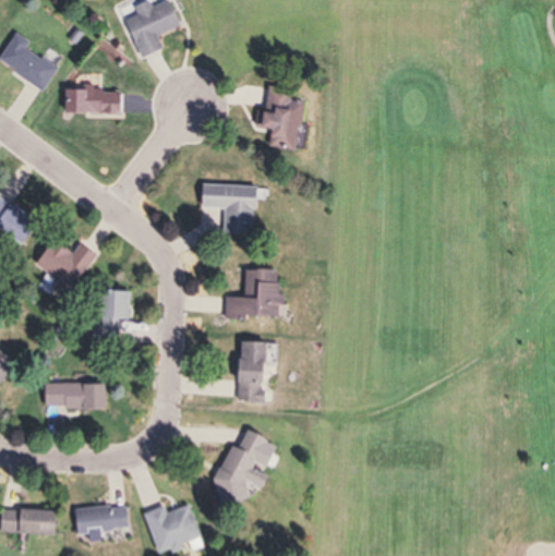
[(139,58),(161,49),(157,35),(181,26),(171,0),(168,0),(153,5),(149,0),(146,0),(134,4),(137,14),(125,19),(139,58)]
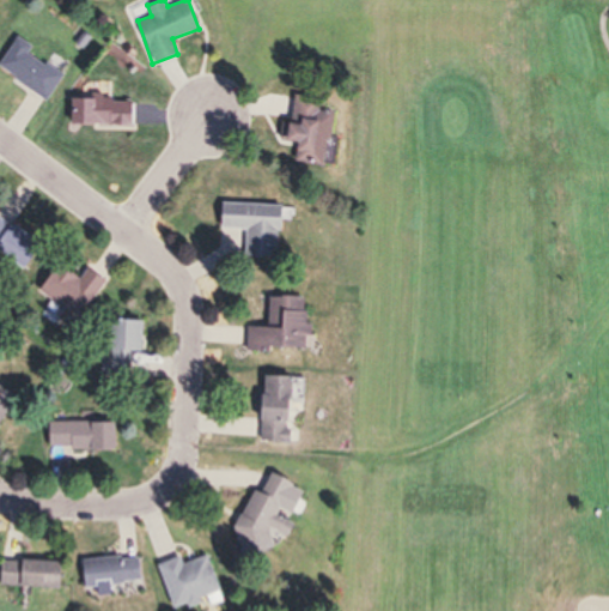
[(0,70),(49,100),(64,74),(30,54),(35,46),(18,36),(0,65),(0,70)]
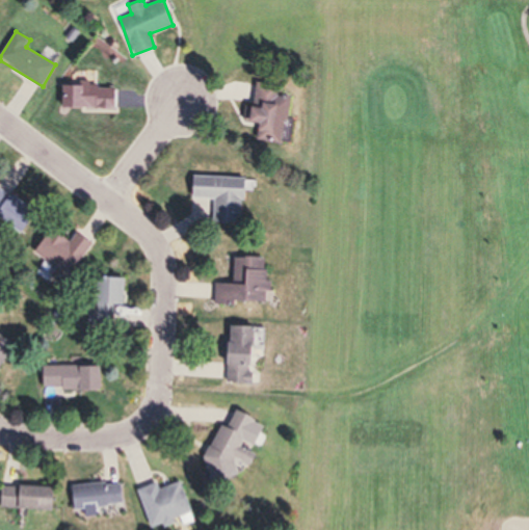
[(287,98),(278,98),(279,85),(257,84),(255,108),(245,107),(244,123),(256,124),(255,140),(284,142),(287,98)]
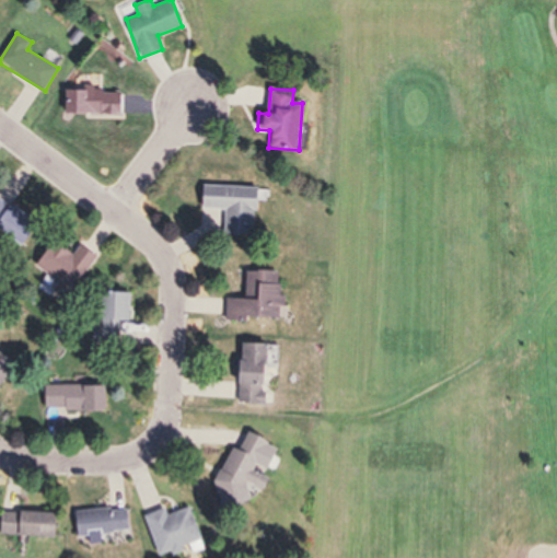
[(64,90),(64,114),(122,115),(122,91),(64,90)]
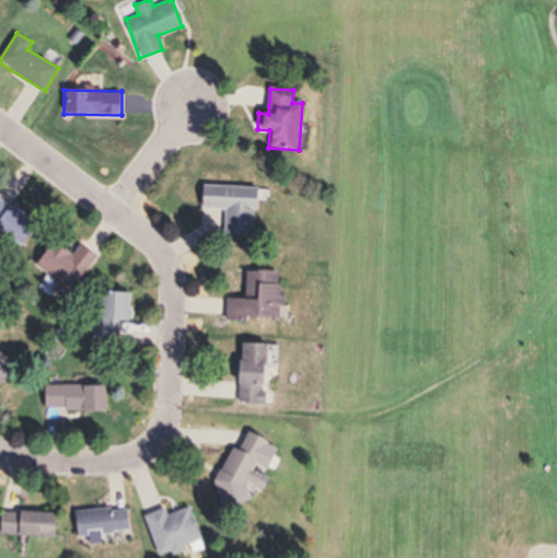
[(224,233),(256,234),(257,186),(201,184),(200,208),(225,209),(224,233)]
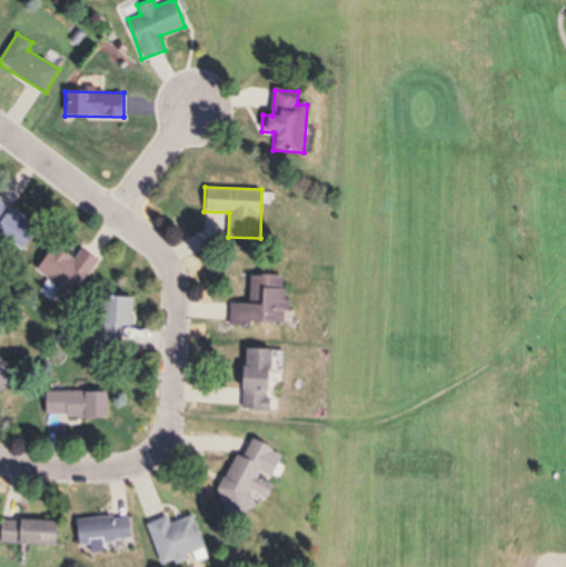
[(0,234),(15,245),(31,221),(0,199),(0,234)]
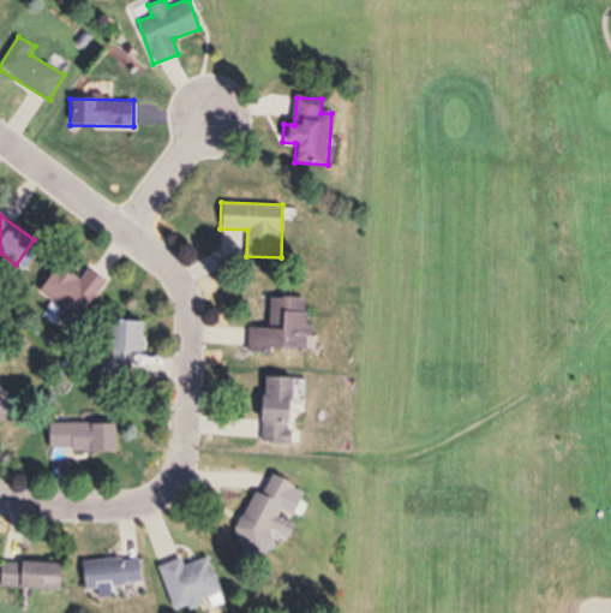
[(105,279),(87,269),(82,279),(54,265),(39,292),(67,308),(60,320),(77,328),(105,279)]
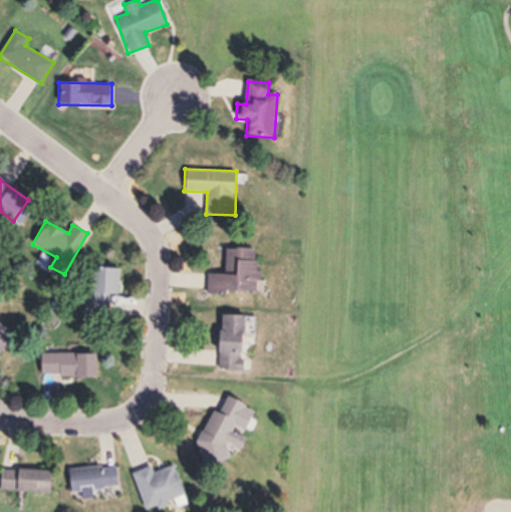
[(208,293),(257,293),(257,248),(226,248),(226,273),(208,273),(208,293)]
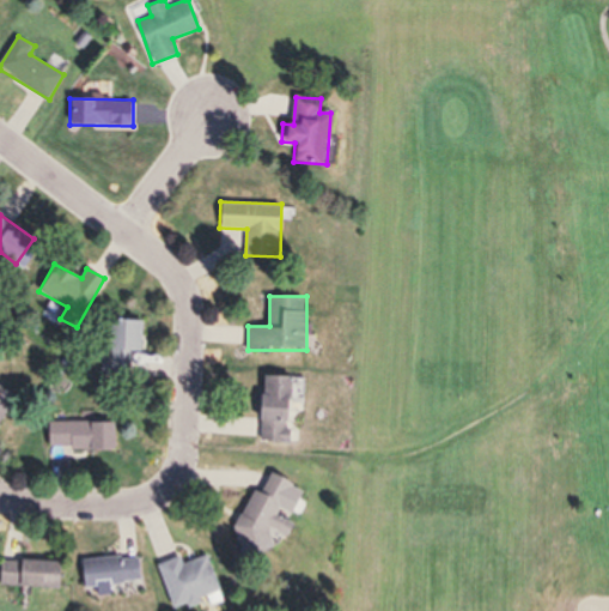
[(142,352),(145,320),(107,316),(103,374),(131,375),(132,351),(142,352)]
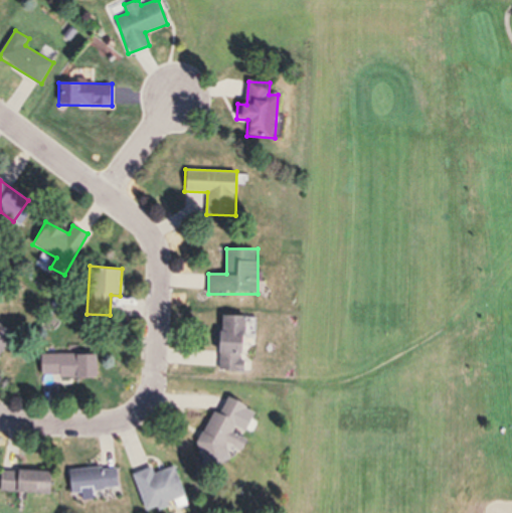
[(217,370),(243,371),(245,316),(220,315),(217,370)]
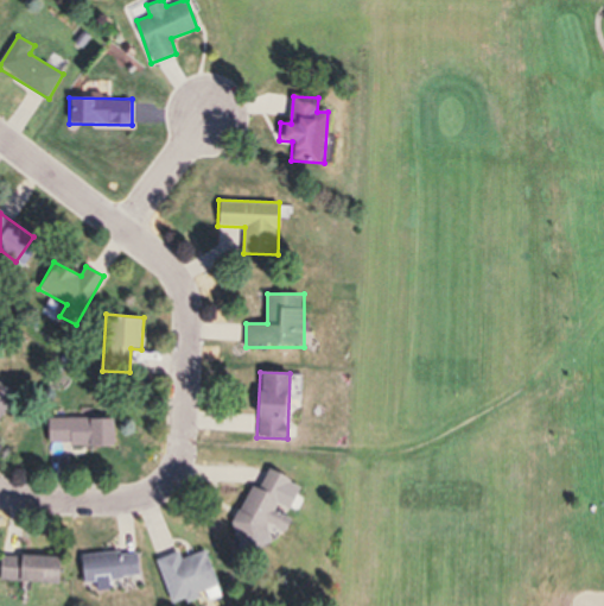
[(0,412),(14,392),(0,382),(0,412)]
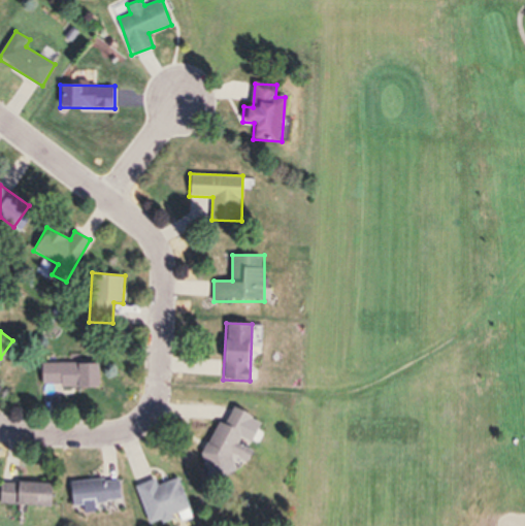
[(99,362),(42,362),(42,386),(99,386),(99,362)]
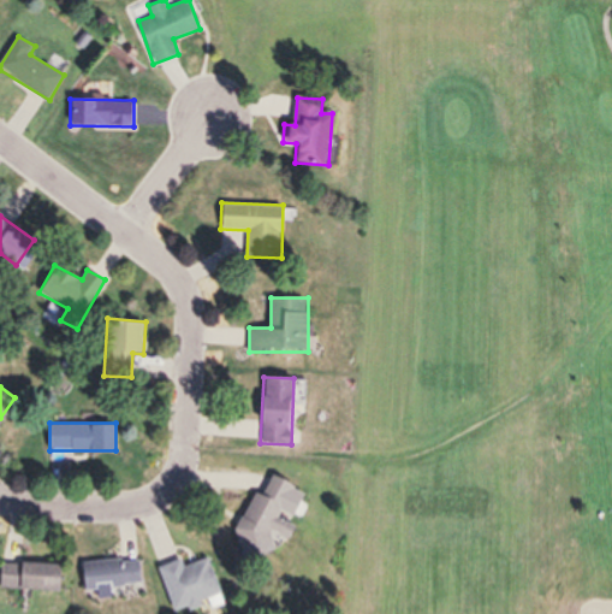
[(293,484),(271,474),(262,494),(254,490),(233,539),(267,553),(277,532),(291,538),(297,526),(279,518),(293,484)]
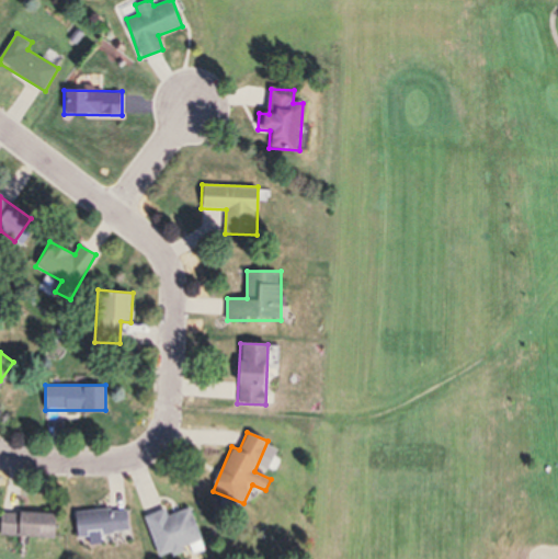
[(75,511),(77,535),(129,531),(128,508),(75,511)]
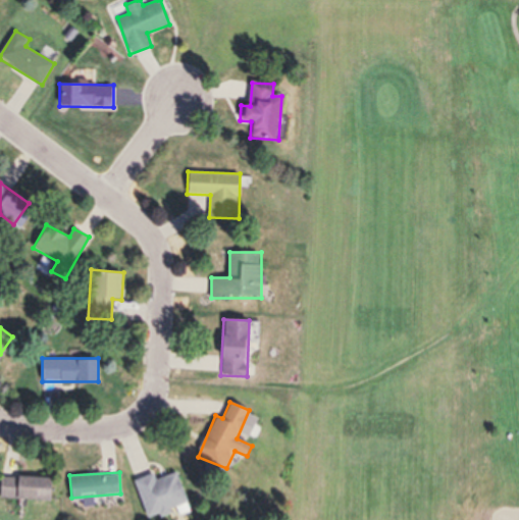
[(148,518),(189,505),(177,472),(156,478),(154,472),(135,479),(148,518)]
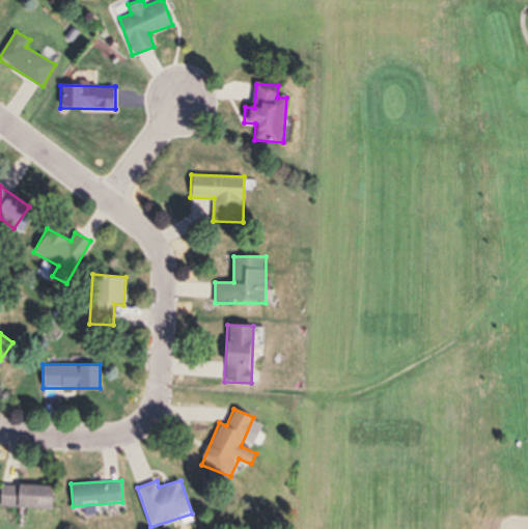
[(0,505),(50,507),(50,485),(1,483),(0,504),(0,505)]
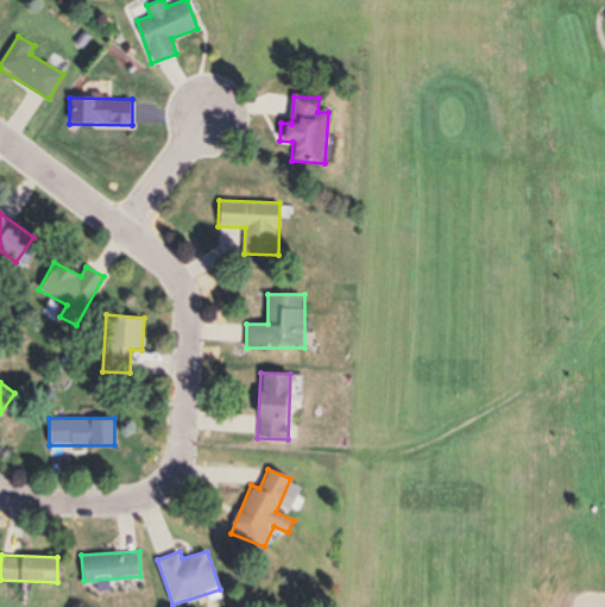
All buildings are outlined.
